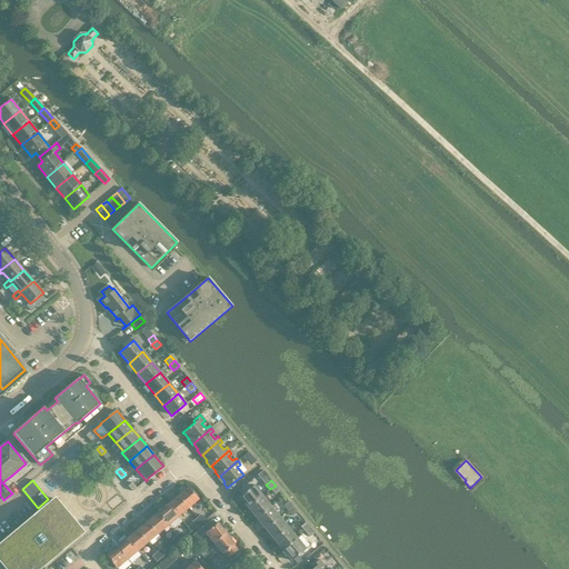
[(239,497),(249,509),(263,497),(255,485),(239,497)]
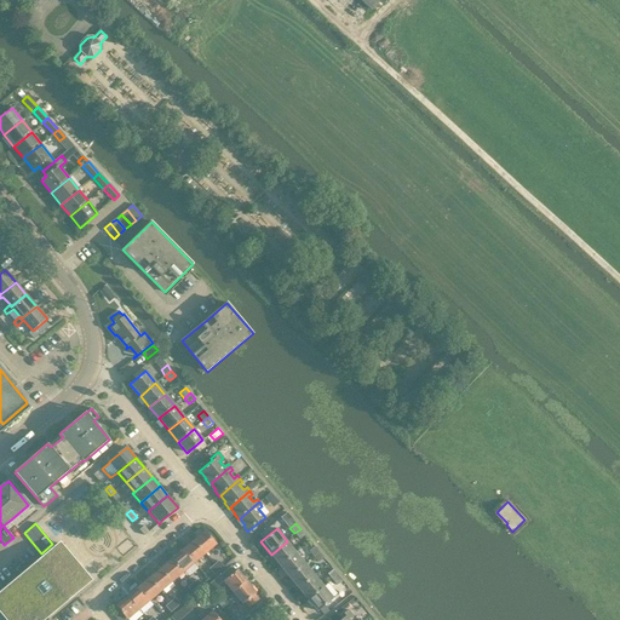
[(305,534),(300,529),(294,533),(299,539),(305,534)]
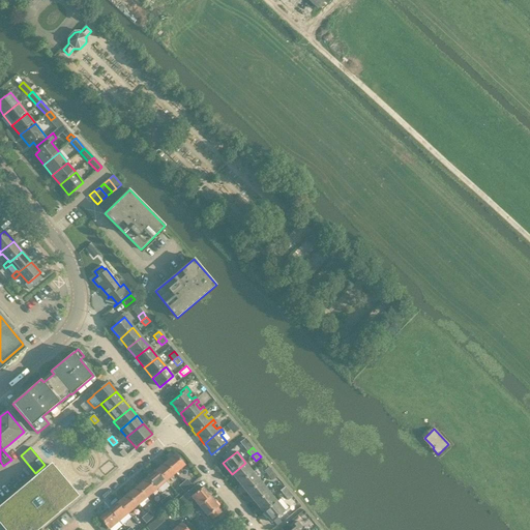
[(166,461),(176,472),(185,465),(175,453),(166,461)]
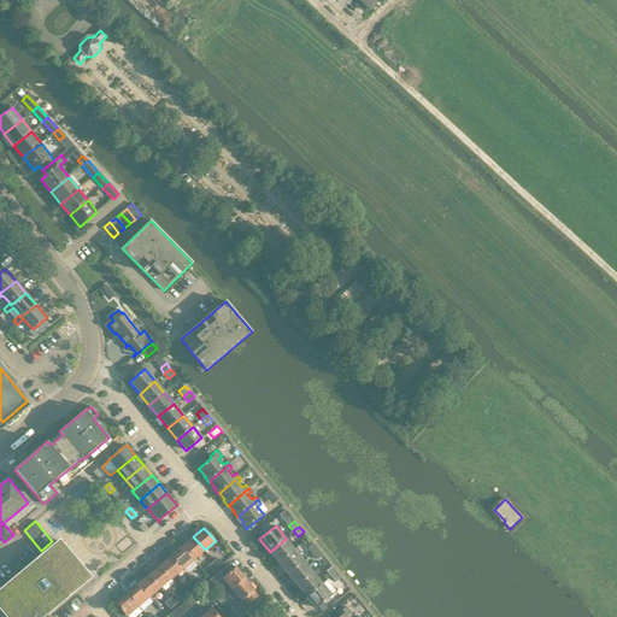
[(183,545),(194,559),(205,550),(193,536),(183,545)]
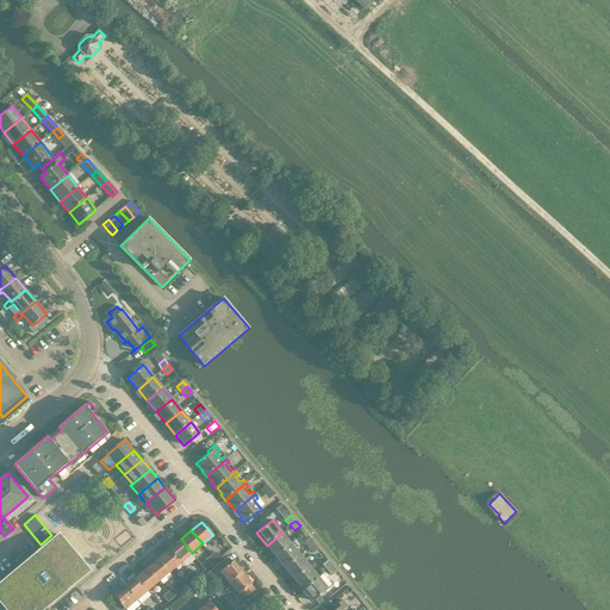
[(282,533),(267,546),(277,556),(292,545),(282,533)]
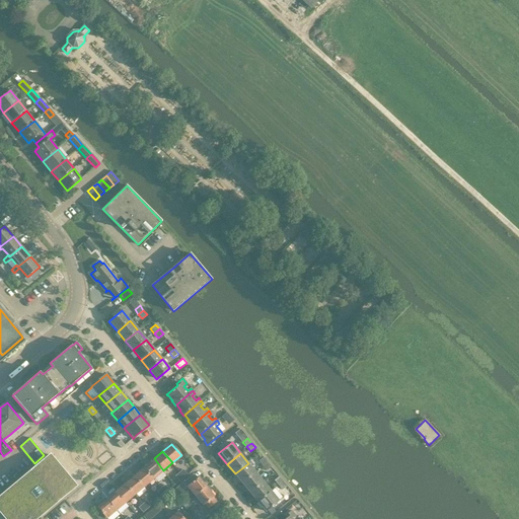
[(49,454),(0,495),(0,512),(5,518),(38,518),(76,487),(49,454)]
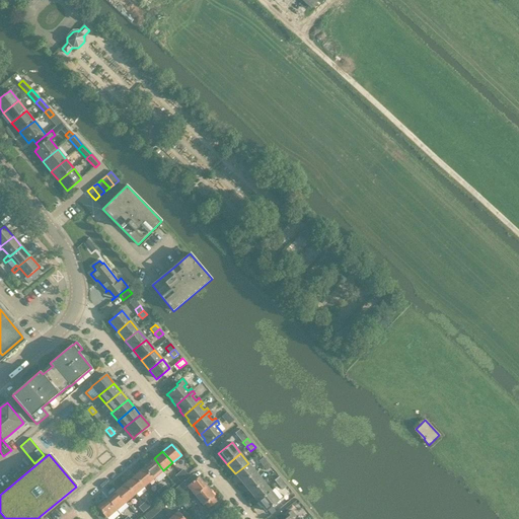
[(258,461),(263,466),(268,462),(264,457),(258,461)]
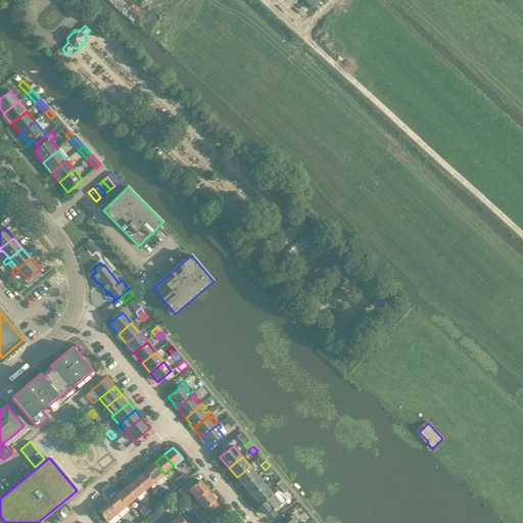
[(145,470),(155,482),(164,474),(155,462),(145,470)]
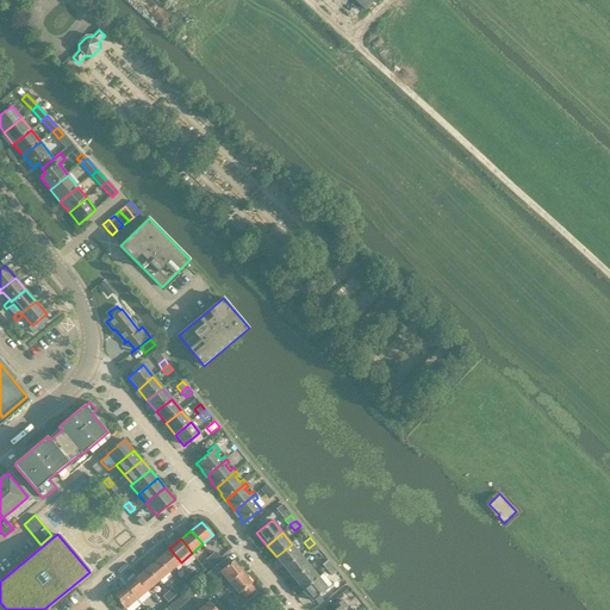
[(319,548),(315,543),(309,548),(313,553),(319,548)]
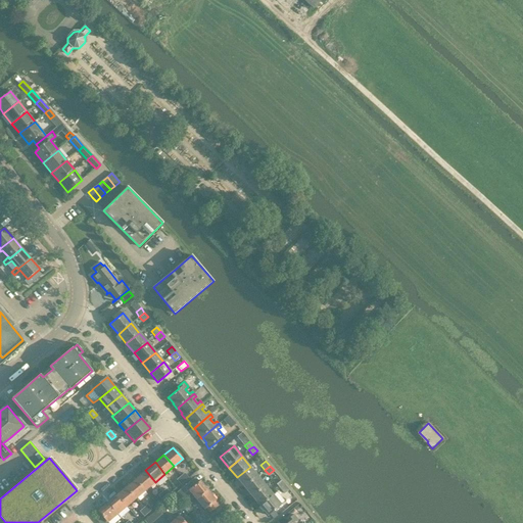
[(250,467),(237,477),(245,487),(258,476),(250,467)]
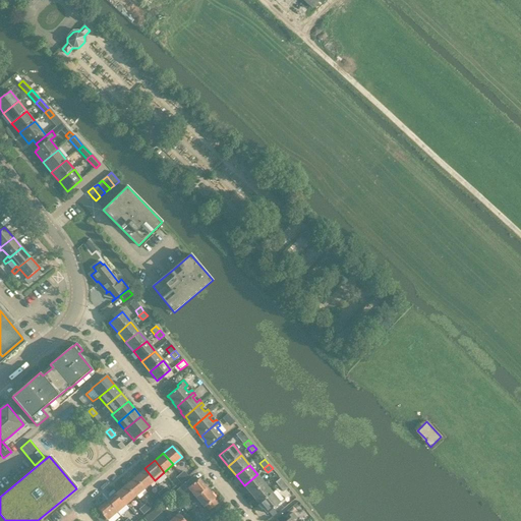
[(134,476),(145,488),(155,480),(145,468),(134,476)]
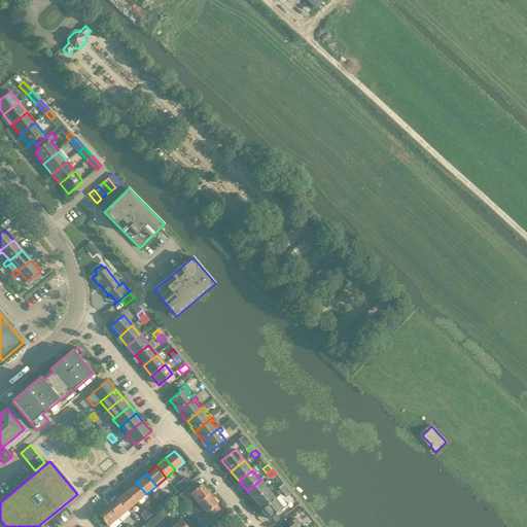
[(182,480),(186,485),(190,482),(186,477),(182,480)]
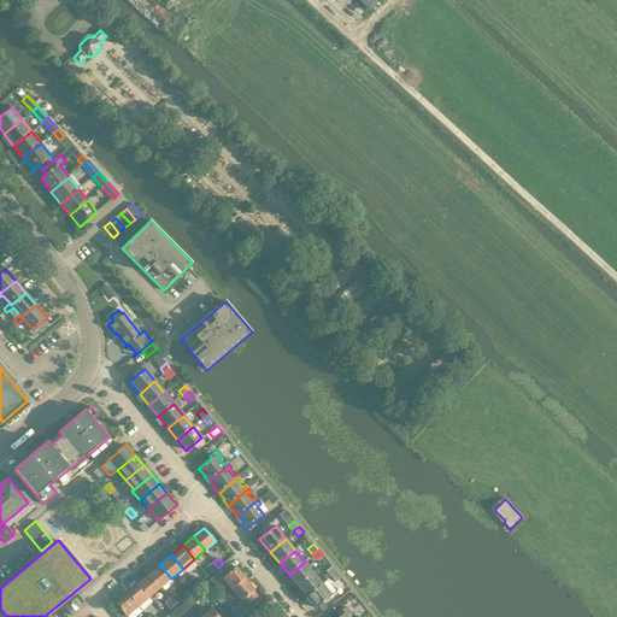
[(209,566),(213,573),(218,568),(213,562),(209,566)]
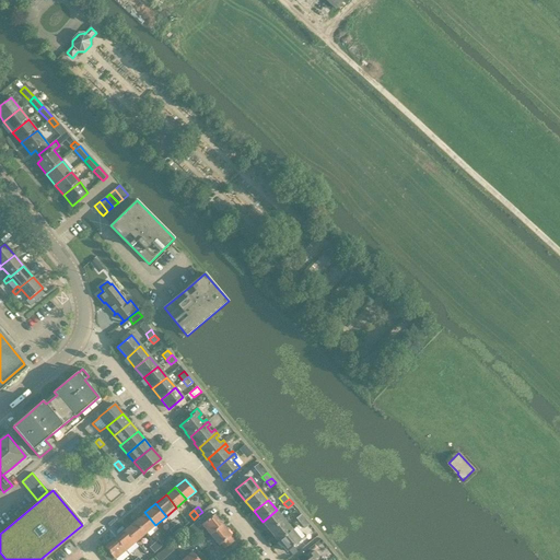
[(277,510),(263,522),(270,532),(284,520),(277,510)]
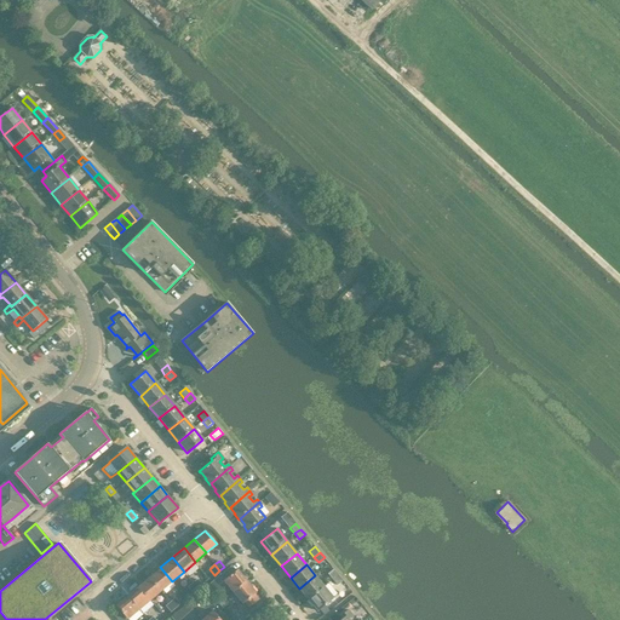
[(149,578),(160,592),(172,581),(160,567),(149,578)]
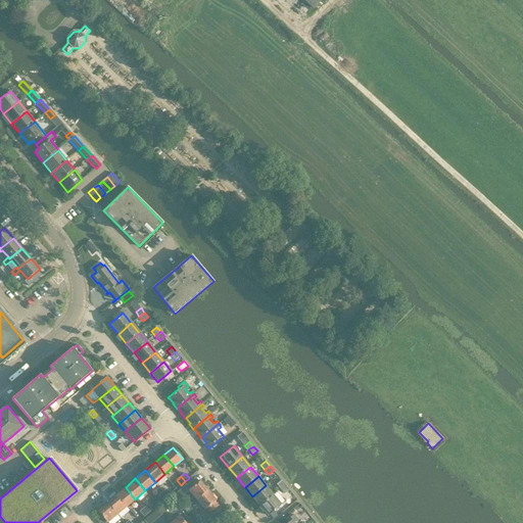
[(188,490),(196,501),(207,490),(200,480),(188,490)]
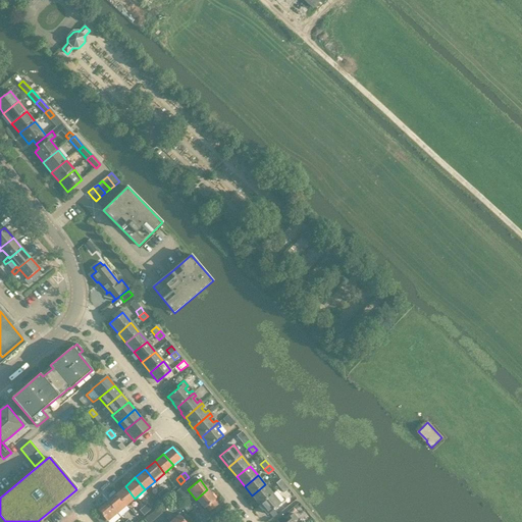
[(275,483),(279,488),(284,484),(280,479),(275,483)]
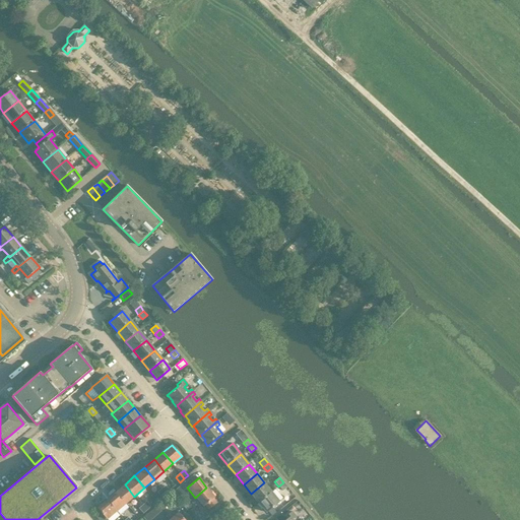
[(264,482),(251,494),(259,504),(272,493),(264,482)]
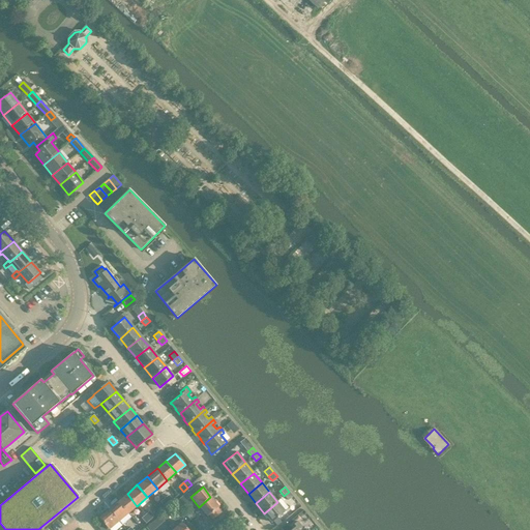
[(293,496),(289,492),(284,496),(288,500),(293,496)]
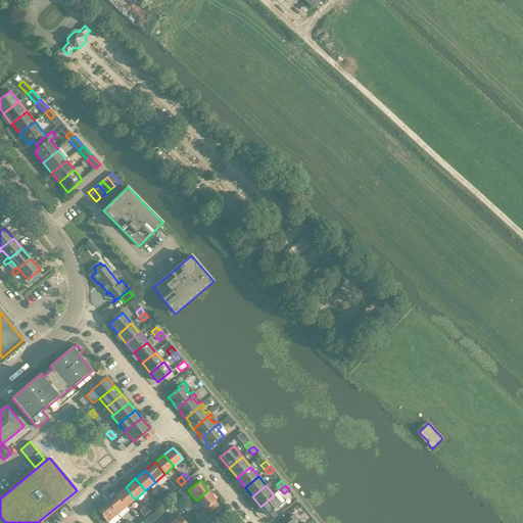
[(116,494),(126,507),(135,500),(126,487),(116,494)]
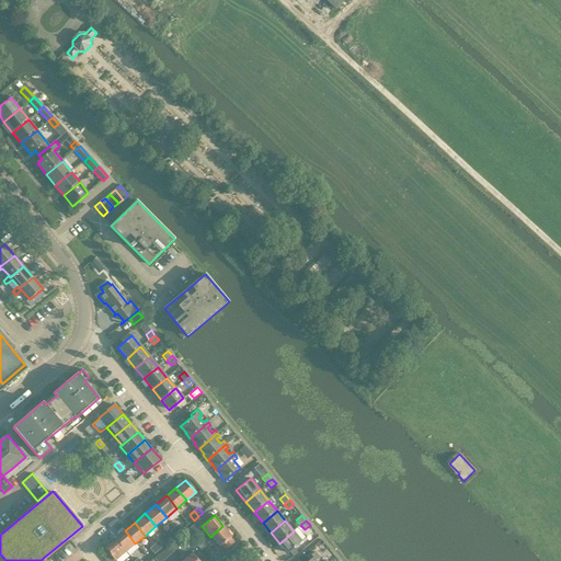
[(174,527),(179,534),(183,529),(179,524),(174,527)]
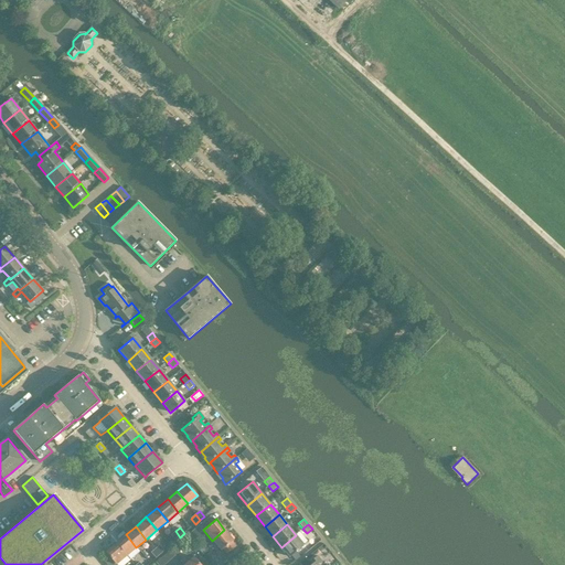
[(233,540),(224,530),(212,541),(220,551),(223,548),(227,553),(236,545),(233,541),(233,540)]
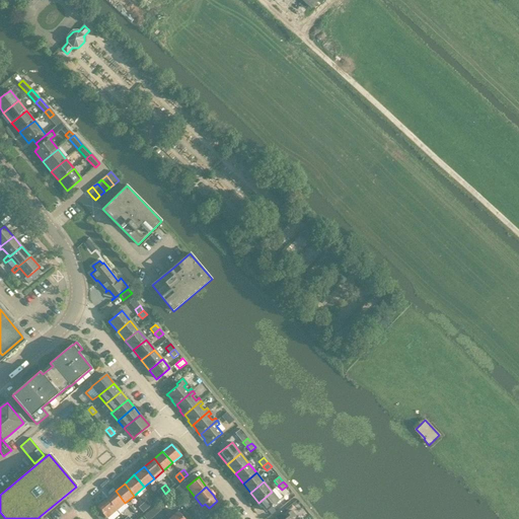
[(161,497),(165,494),(161,488),(157,492),(161,497)]
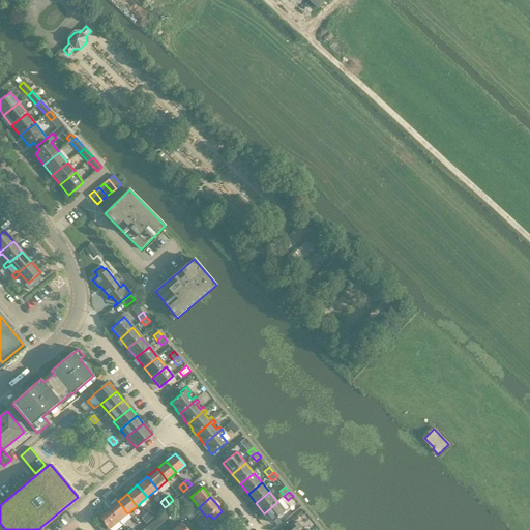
[(108,509),(118,522),(127,513),(118,501),(108,509)]
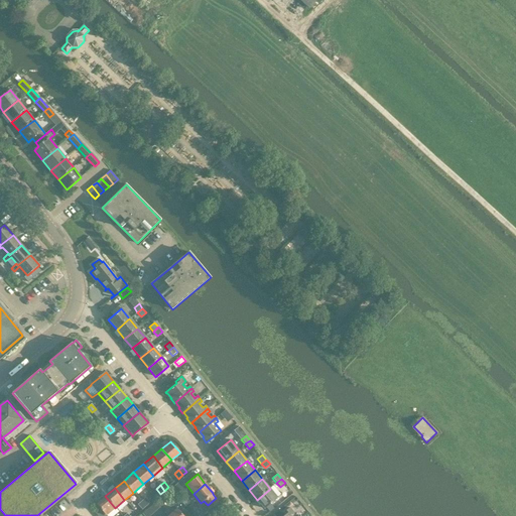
[(270,489),(257,500),(264,509),(277,498),(270,489)]
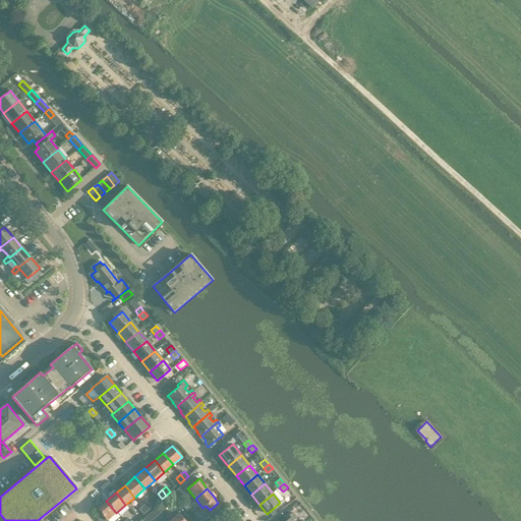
[(171,504),(167,499),(162,503),(167,508),(171,504)]
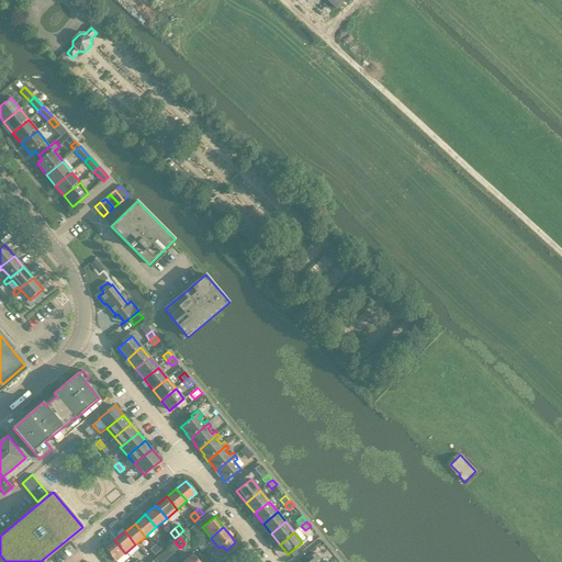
[(113,561),(114,561),(125,553),(114,540),(103,550),(113,561)]
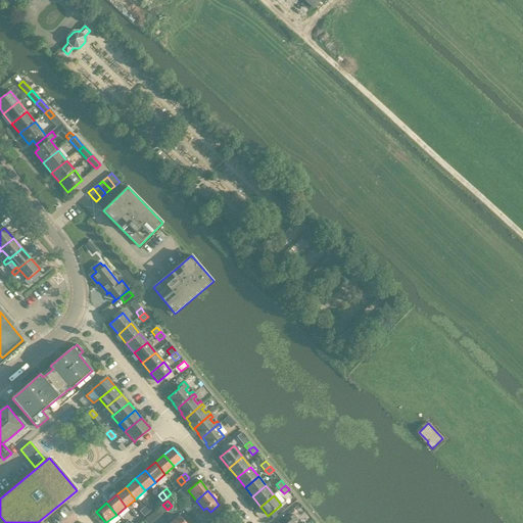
[(144,508),(148,513),(152,510),(147,505),(144,508)]
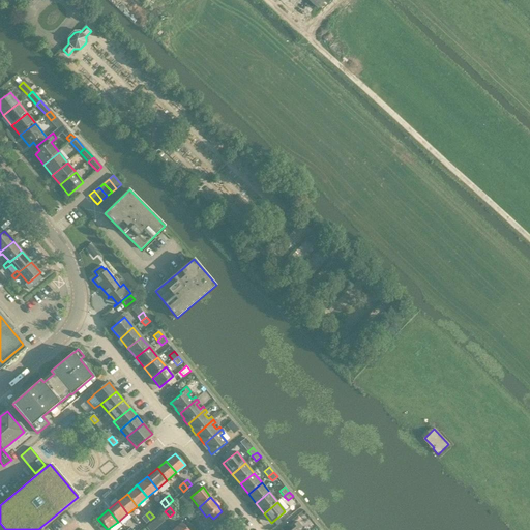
[(146,523),(150,520),(146,514),(142,518),(146,523)]
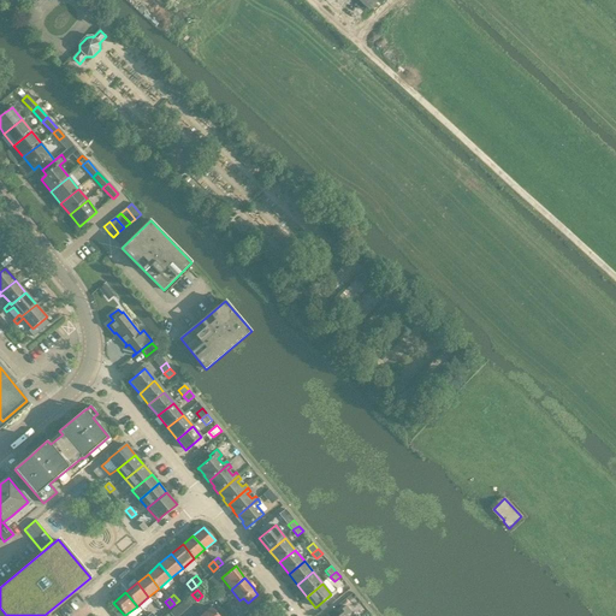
[(175,609),(181,615),(184,611),(179,605),(175,609)]
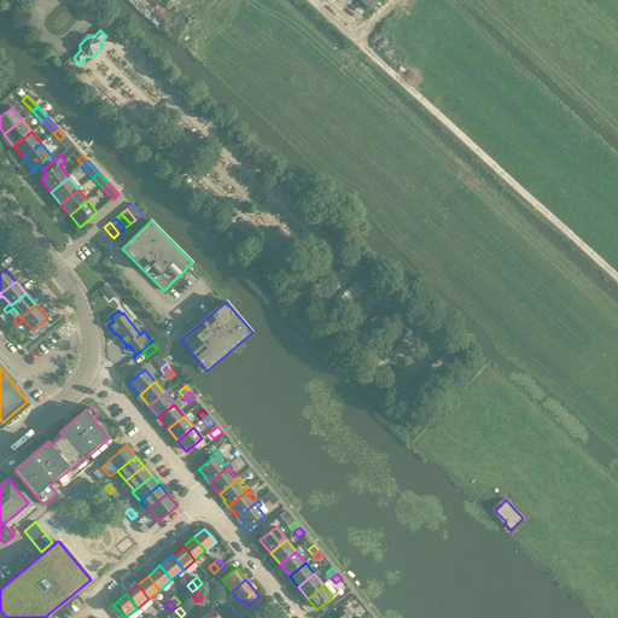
[(349,617),(353,613),(347,607),(343,611),(344,613),(338,617),(349,617)]
